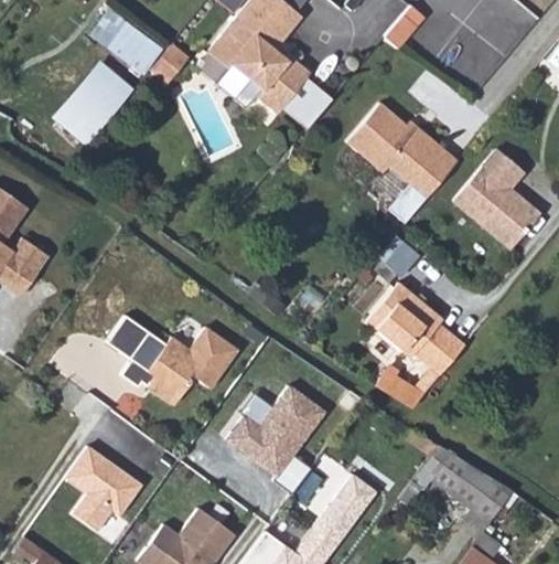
[(278,0),(246,0),(234,16),(205,54),(224,70),(229,64),(259,89),(254,97),(275,115),(278,108),(303,78),(308,74),(292,61),(289,65),(277,55),(276,48),(301,19),(278,0)]
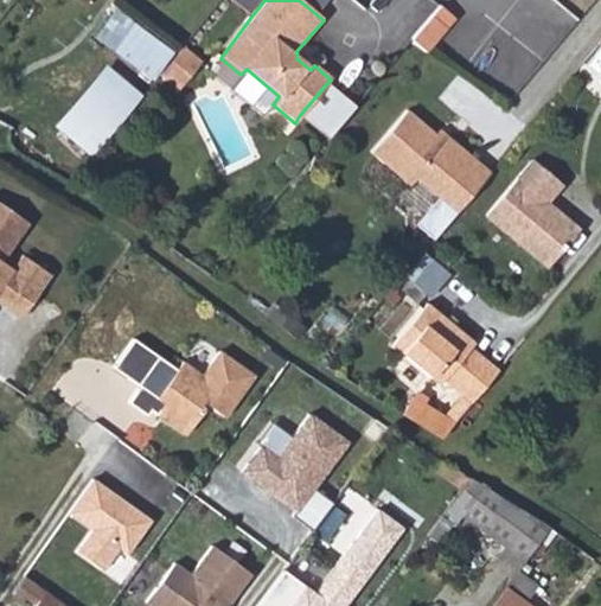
[(230,0),(251,17),(264,0),(230,0)]
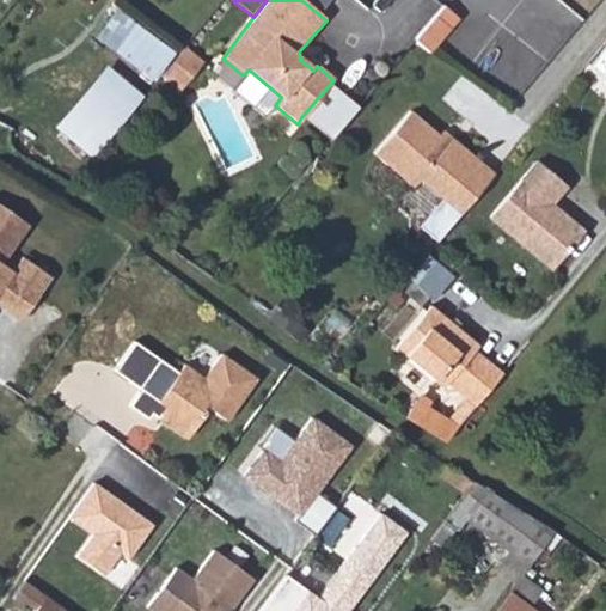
[(469,13),(454,0),(452,0),(422,36),(439,50),(469,13)]
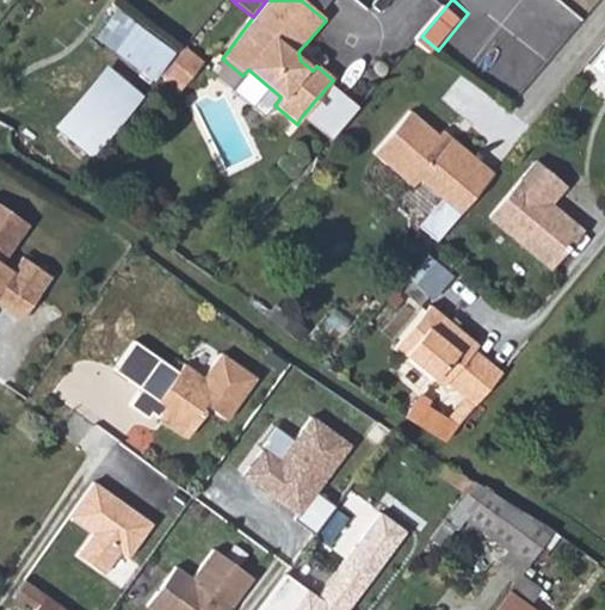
[(117,12),(97,41),(156,84),(177,55),(117,12)]
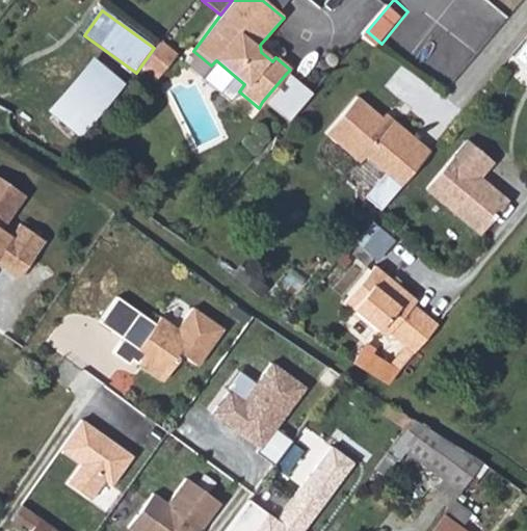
[(167,38),(147,62),(162,77),(184,52),(167,38)]
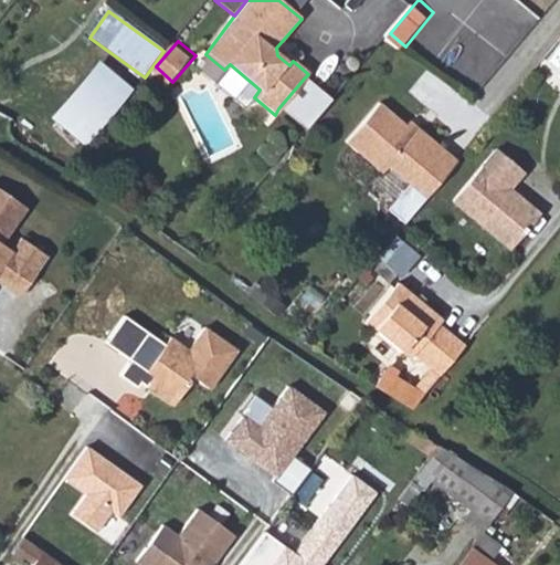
[(293,61),(276,48),(277,55),(289,65),(293,61)]
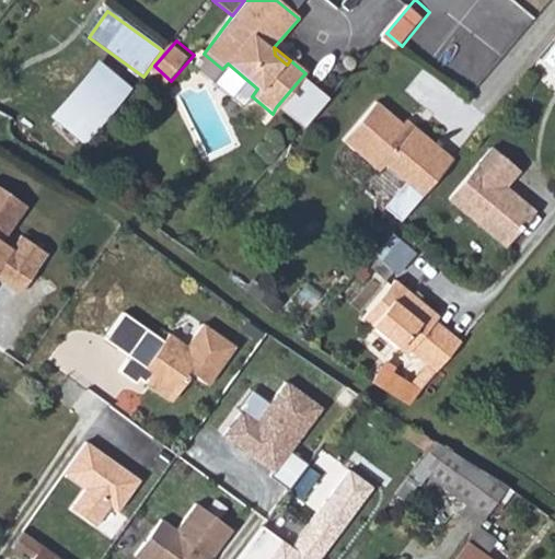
[(328,101),(301,78),(276,107),(302,130),(328,101)]
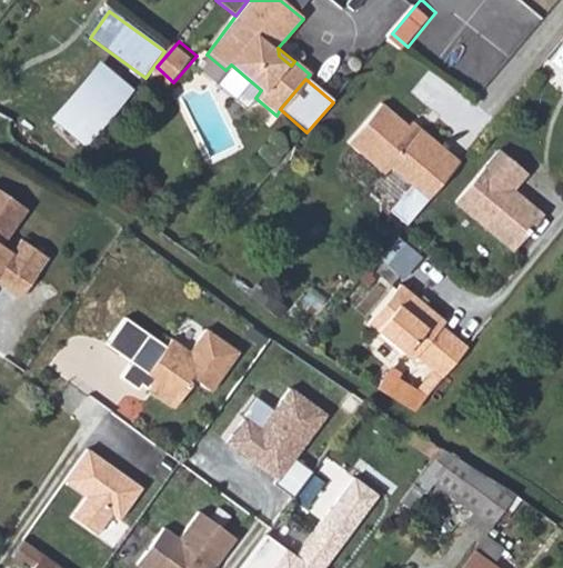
[(389,172),(428,205),(460,166),(421,133),(418,138),(408,129),(382,107),(348,146),(384,178),(389,172)]
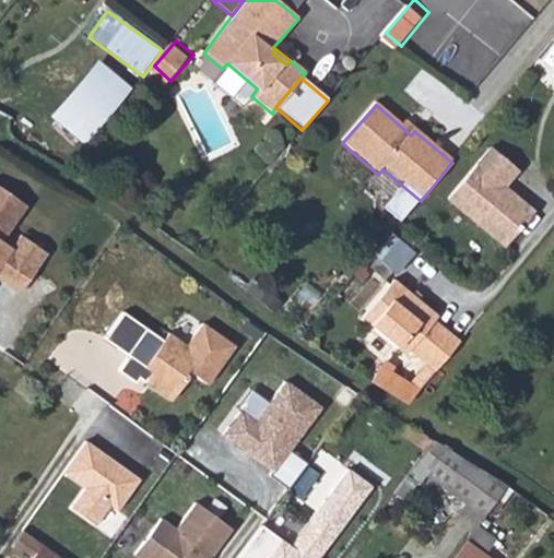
[(404,122),(401,127),(411,135),(414,131),(404,122)]
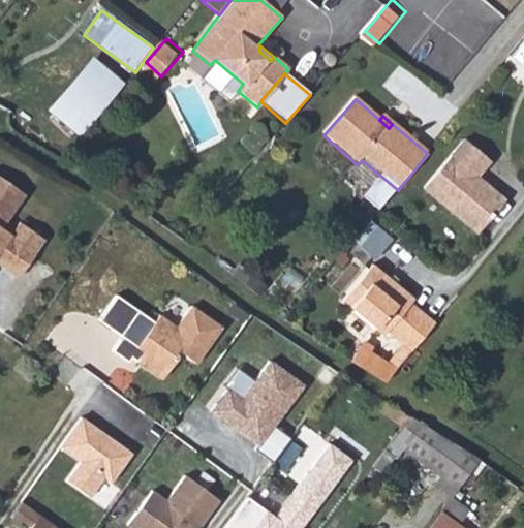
[(463,137),(422,188),(479,234),(507,199),(482,175),(494,161),(463,137)]
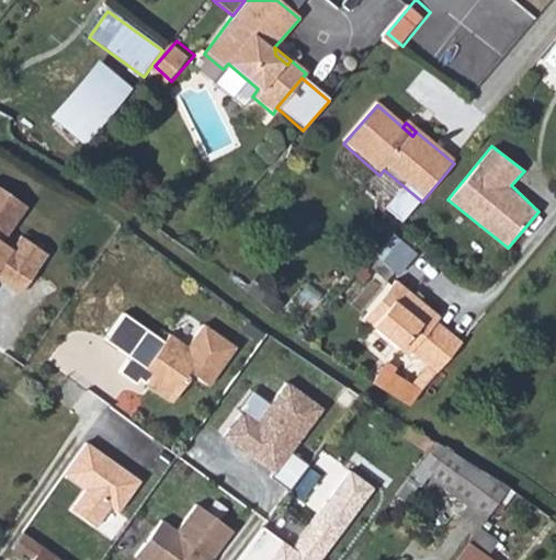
[(0,277),(25,296),(53,256),(26,238),(16,251),(7,243),(32,208),(0,185),(0,277)]
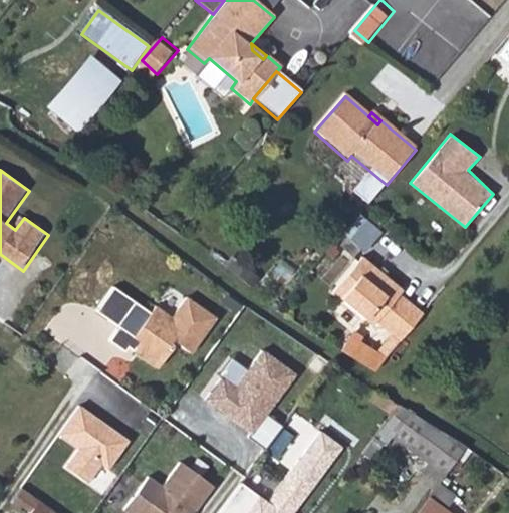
[(373,249),(387,225),(361,211),(348,234),(373,249)]
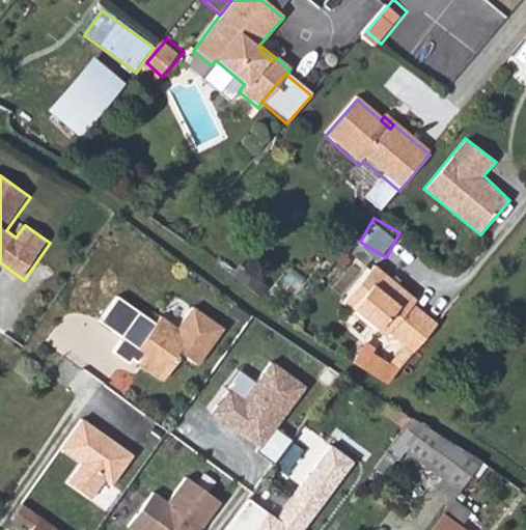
[(381,266),(350,302),(391,336),(394,332),(419,353),(442,325),(418,304),(422,300),(381,266)]
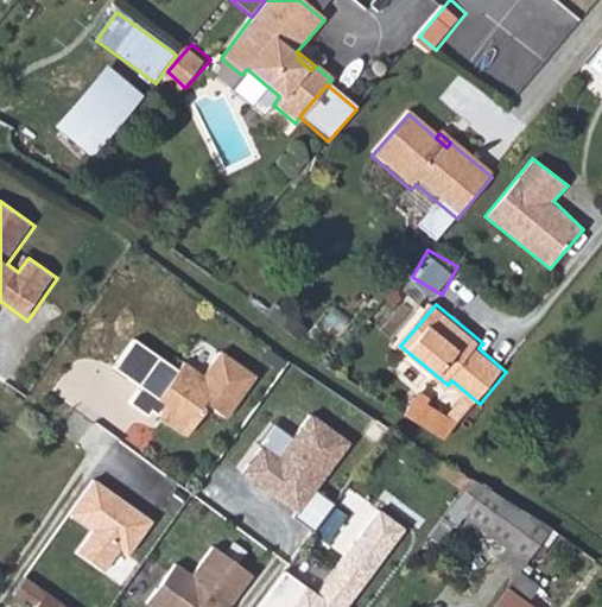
[(228,417),(257,374),(221,349),(203,372),(185,359),(177,368),(133,339),(114,365),(143,386),(130,402),(150,415),(152,411),(187,437),(207,404),(228,417)]
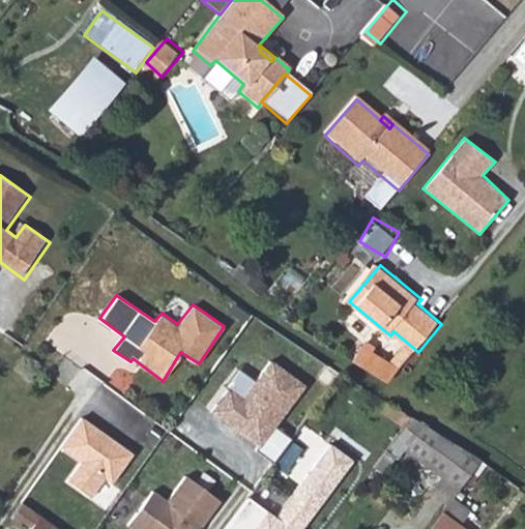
[(355,361),(381,376),(392,382),(404,369),(392,361),(367,344),(355,361)]
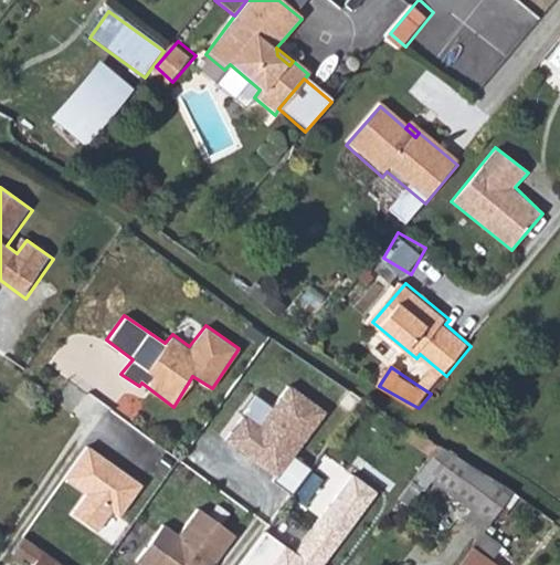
[(244,414),(225,439),(268,474),(292,494),(309,469),(293,457),(326,411),(289,384),(259,424),(244,414)]
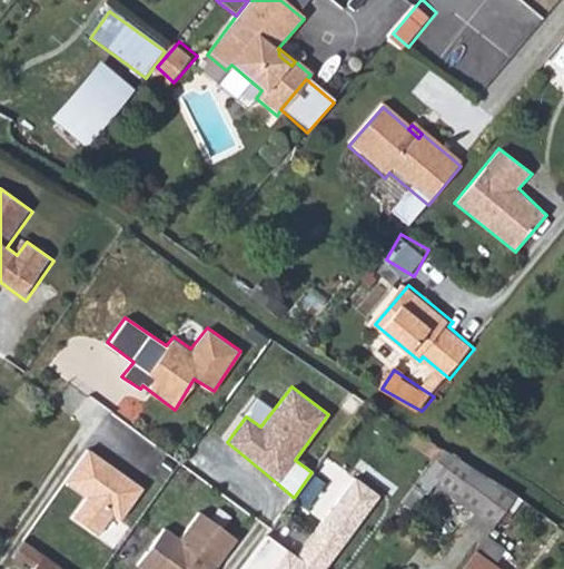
[(414,443),(436,461),(445,449),(421,434),(414,443)]
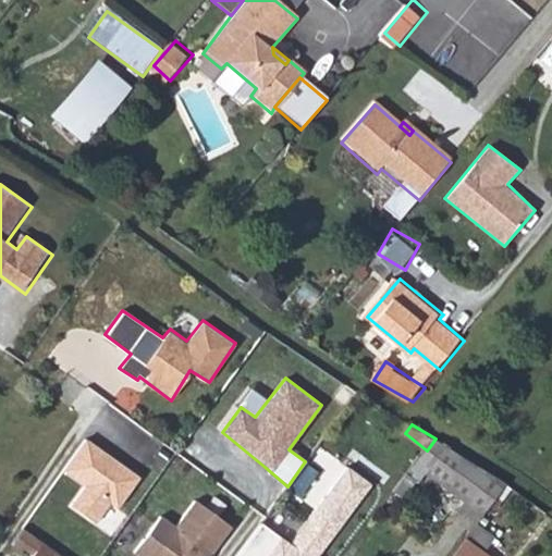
[(512,485),(436,439),(427,451),(409,473),(421,482),(429,474),(467,503),(457,516),(478,531),(492,513),(512,485)]
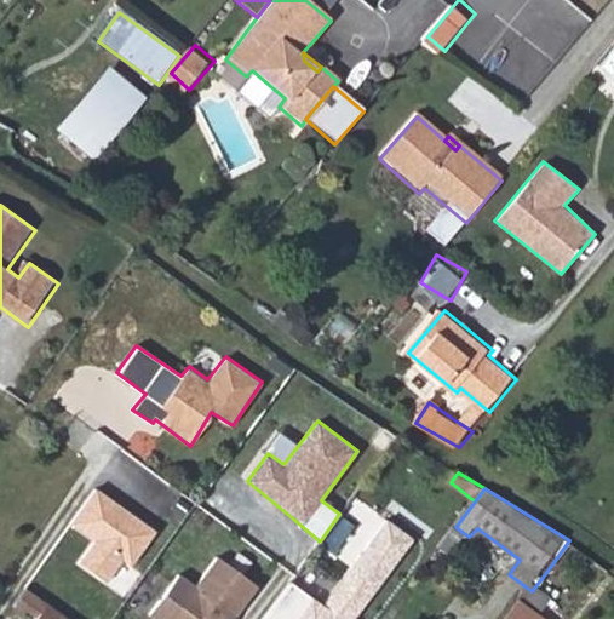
[(160,531),(99,491),(76,522),(99,544),(85,565),(112,585),(127,562),(136,568),(160,531)]
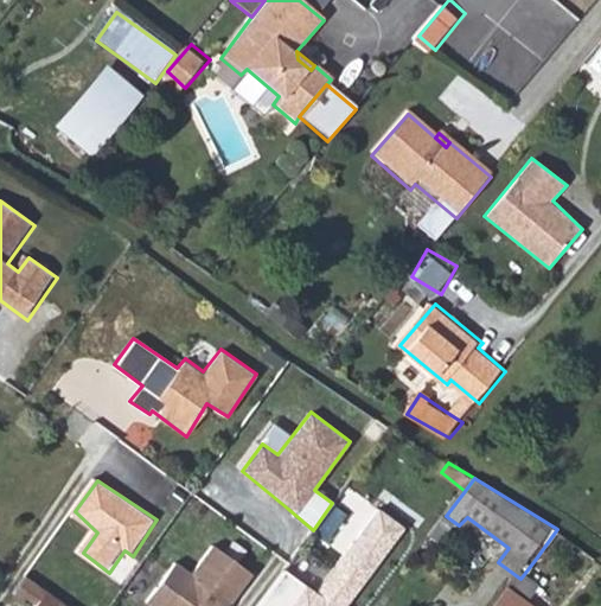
[(315,591),(286,572),(259,605),(349,605),(408,528),(379,509),(315,591)]
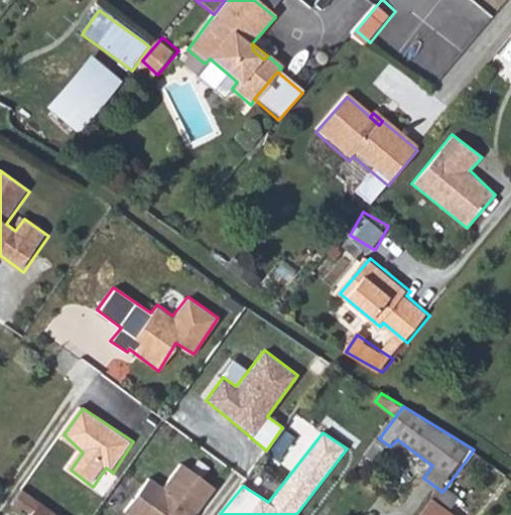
[(150,475),(124,511),(128,514),(196,514),(217,489),(181,463),(162,486),(150,475)]
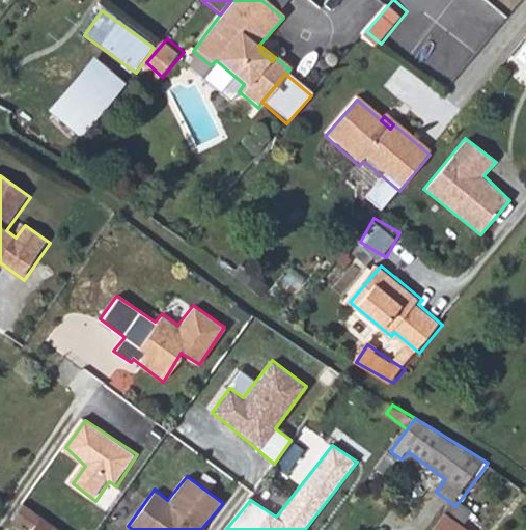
[(485,501),(469,489),(455,506),(437,529),(473,529),(467,525),(485,501)]
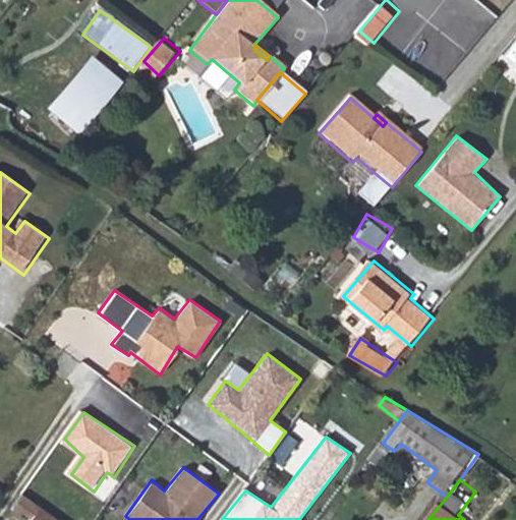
[(59,519),(22,493),(12,508),(29,519),(59,519)]
